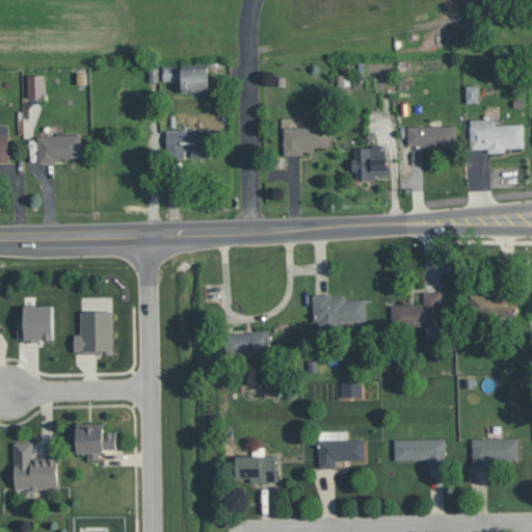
[(177,65),(163,67),(164,80),(178,80),(177,65)]
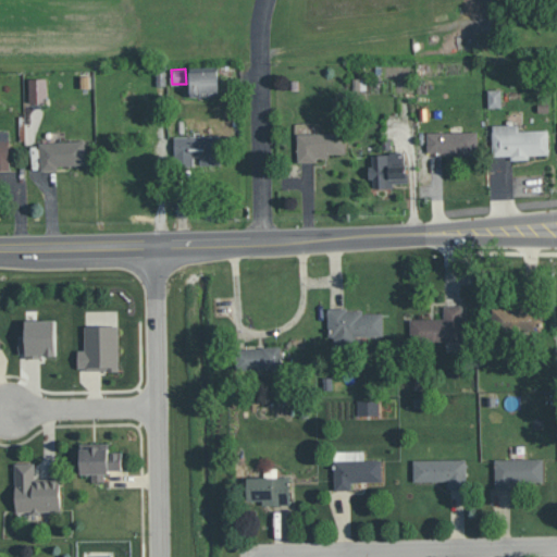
[(220,96),(220,71),(190,71),(192,96),(220,96)]
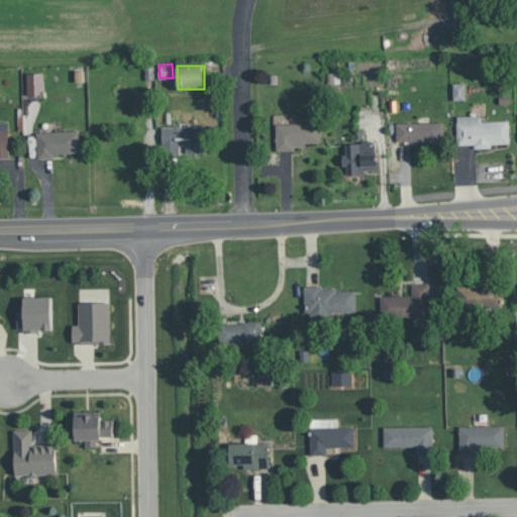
[(42,72),(27,73),(27,95),(43,95),(42,72)]
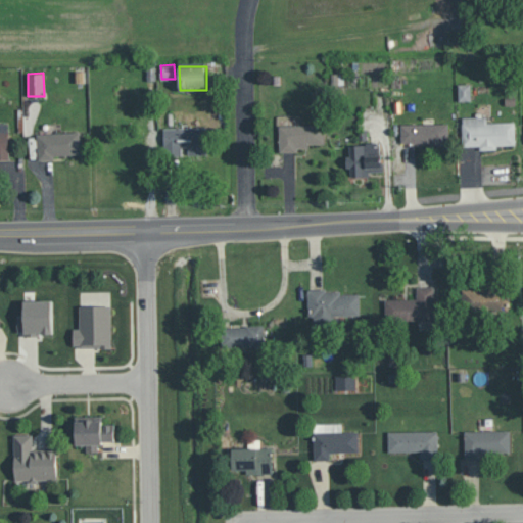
[(472,100),(471,84),(459,84),(459,100),(472,100)]
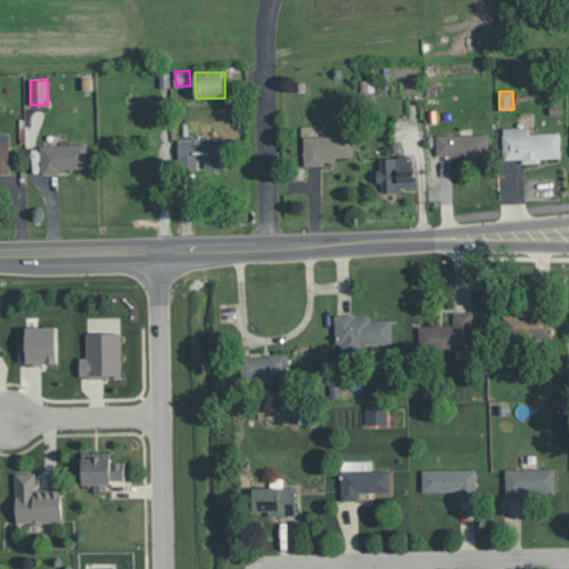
[(503,127),(503,159),(522,158),(522,163),(541,162),(541,158),(561,157),(560,132),(530,132),(530,127),(503,127)]
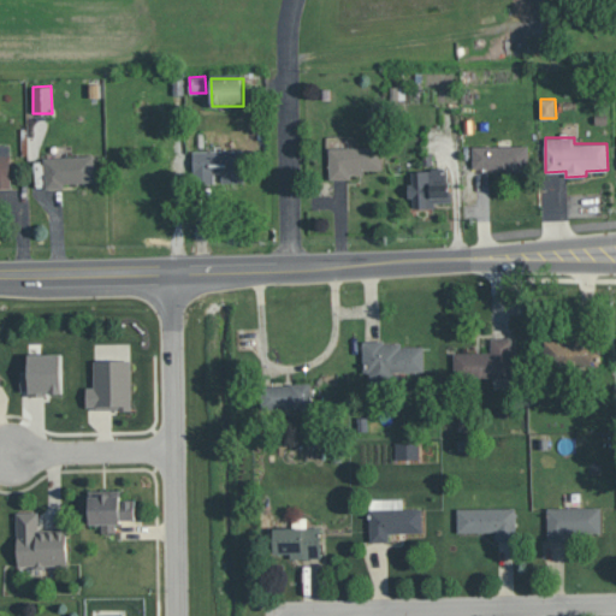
[(0,144),(10,144),(11,187),(0,187),(0,144)]
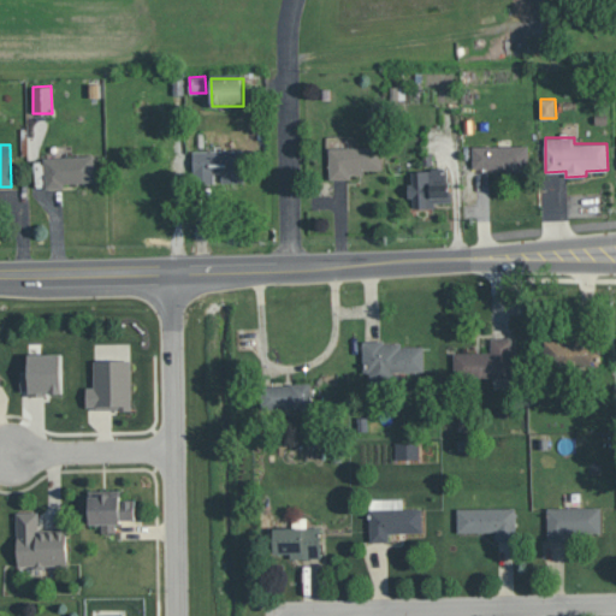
[(473,146),(473,170),(528,169),(528,144),(473,146)]
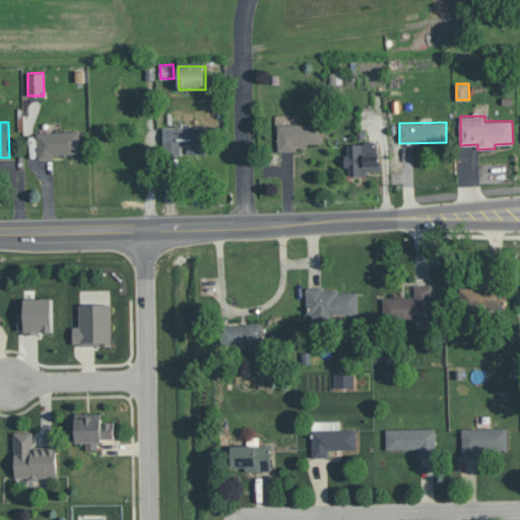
[(277,124),(278,151),(297,150),(297,146),(307,146),(307,143),(322,142),(322,124),(277,124)]
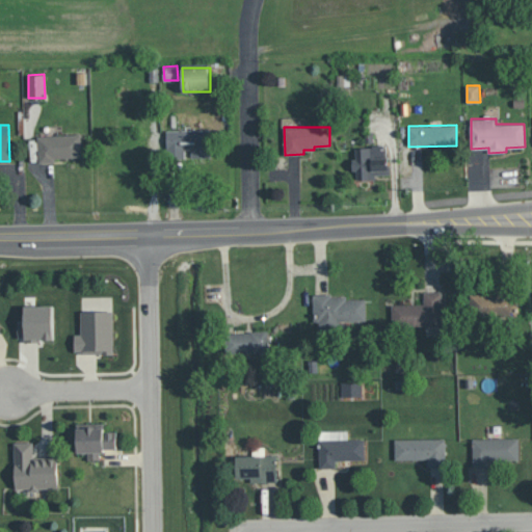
[(189,157),(211,157),(211,129),(167,130),(167,157),(189,156),(189,157)]
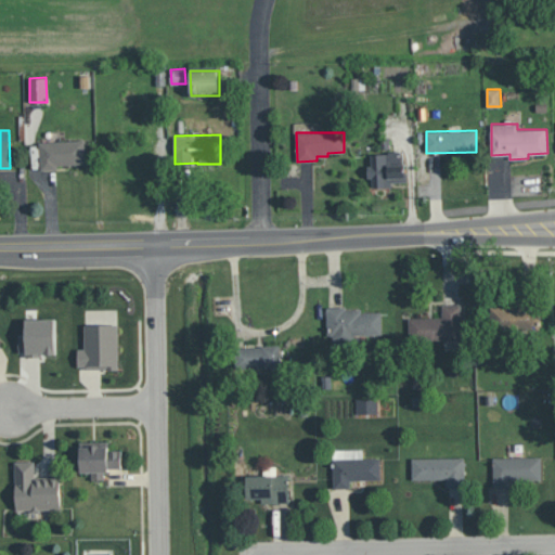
[(85,140),(86,163),(57,165),(56,168),(41,169),(39,142),(85,140)]
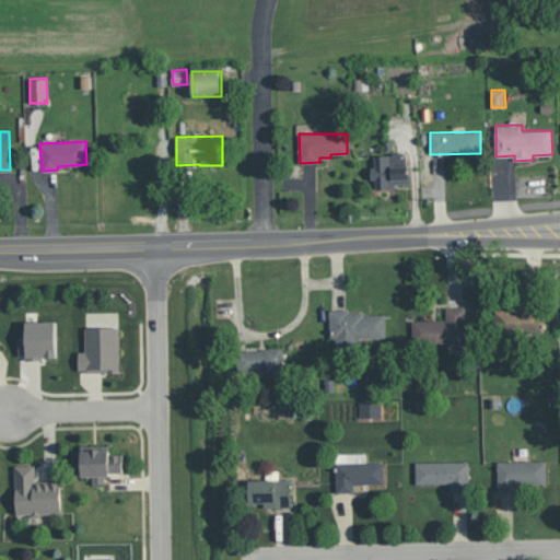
[(395,189),(395,184),(409,184),(408,153),(375,154),(375,166),(371,166),(371,179),(376,179),(376,189),(395,189)]
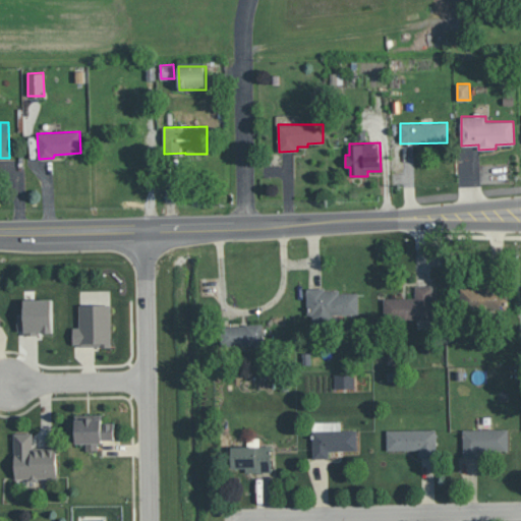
[(505,307),(505,283),(460,283),(460,307),(505,307)]
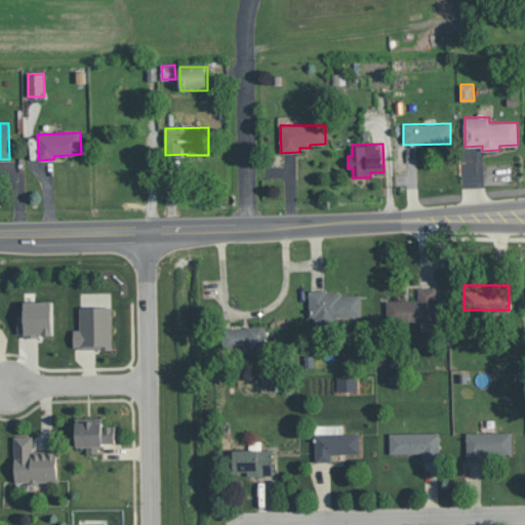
[(437,287),(418,287),(418,300),(387,300),(387,321),(437,321),(437,287)]
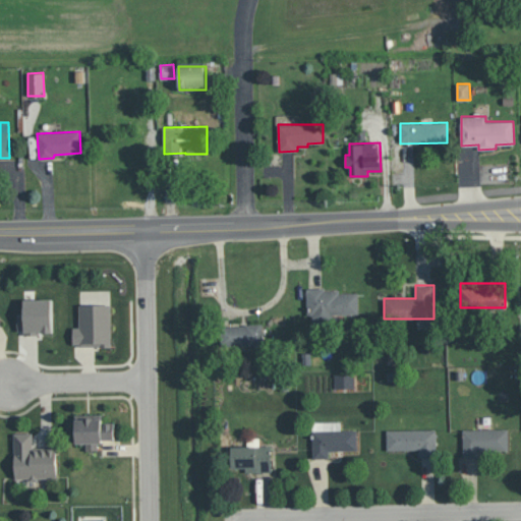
[(358,289),(307,291),(308,322),(337,322),(337,314),(359,313),(358,289)]
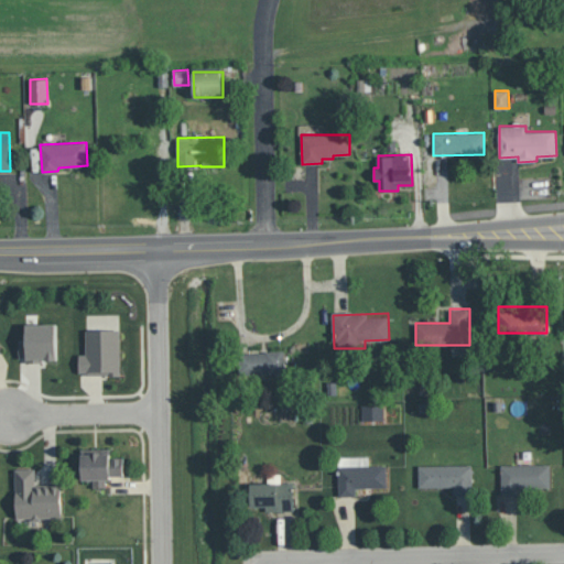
[(55,323),(56,359),(43,359),(43,361),(26,361),(26,357),(19,358),(19,339),(25,339),(25,323),(55,323)]
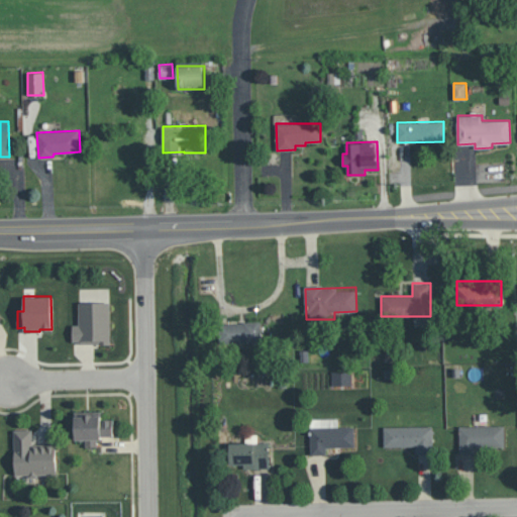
[(109,303),(109,343),(80,343),(79,339),(73,340),(73,324),(78,324),(79,302),(109,303)]
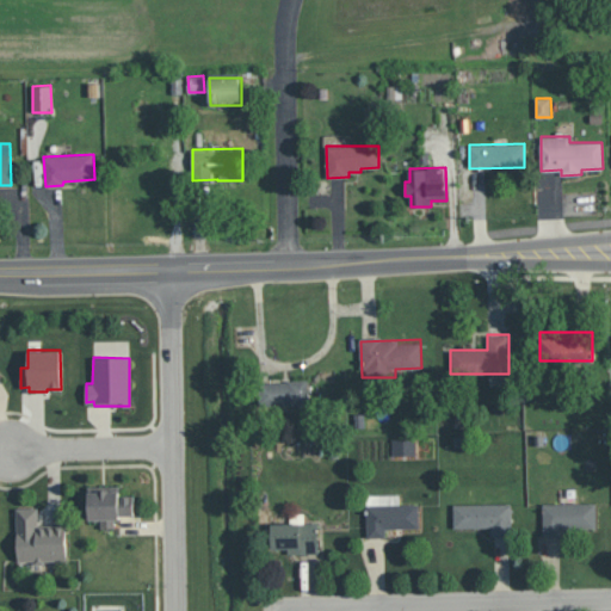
[(260,382),(260,405),(309,405),(309,381),(260,382)]
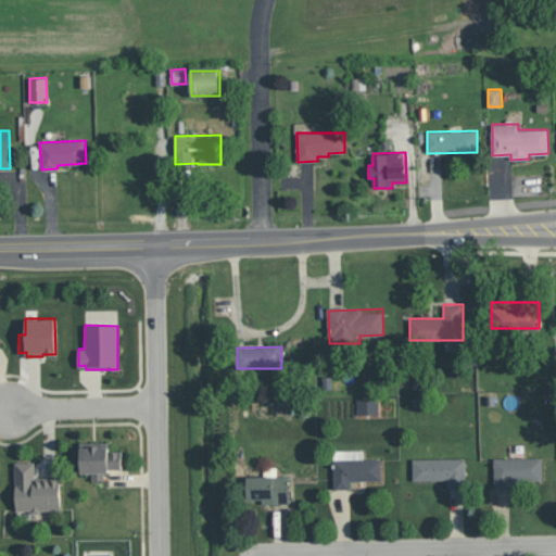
[(379,414),(378,399),(356,400),(357,415),(379,414)]
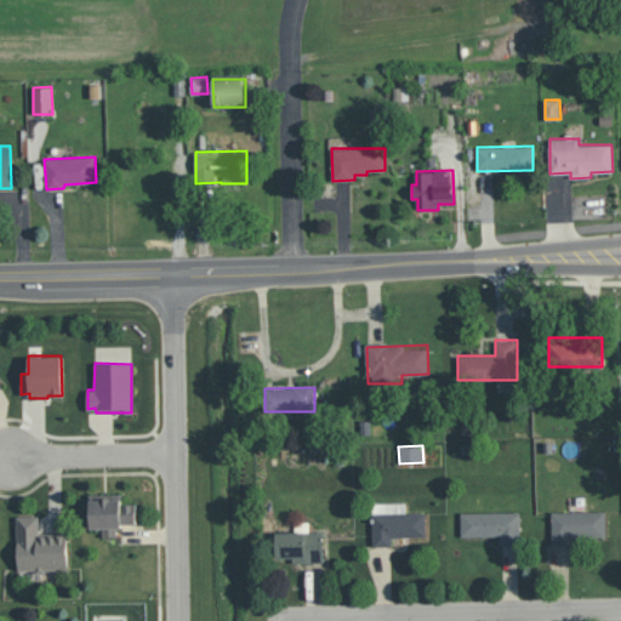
[(136,502),(136,523),(121,523),(121,527),(117,527),(117,536),(104,536),(103,527),(90,527),(90,495),(121,494),(121,503),(136,502)]
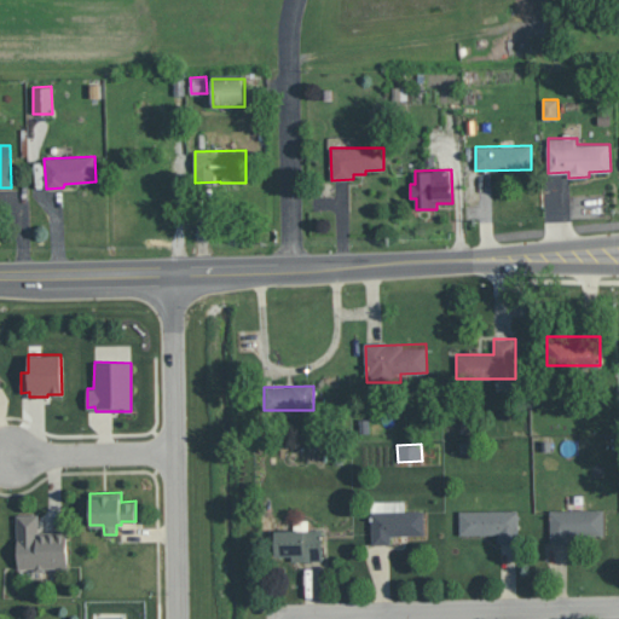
[(424,510),(405,510),(405,501),(371,501),(372,544),(392,544),(392,536),(426,536),(424,510)]
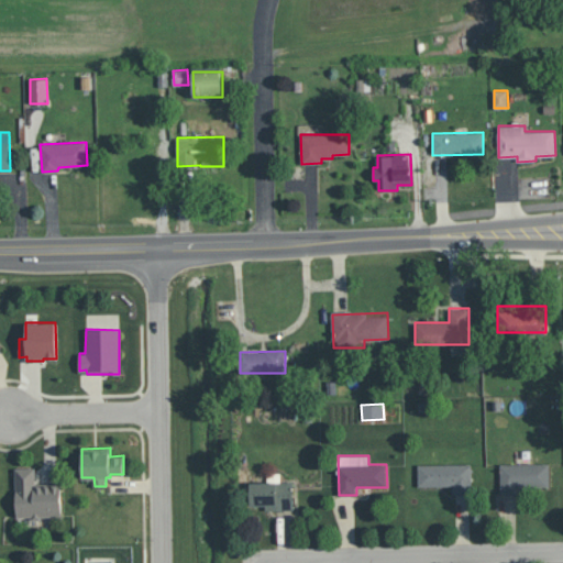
[(418,486),(452,486),(452,494),(472,494),(471,463),(418,464),(418,486)]
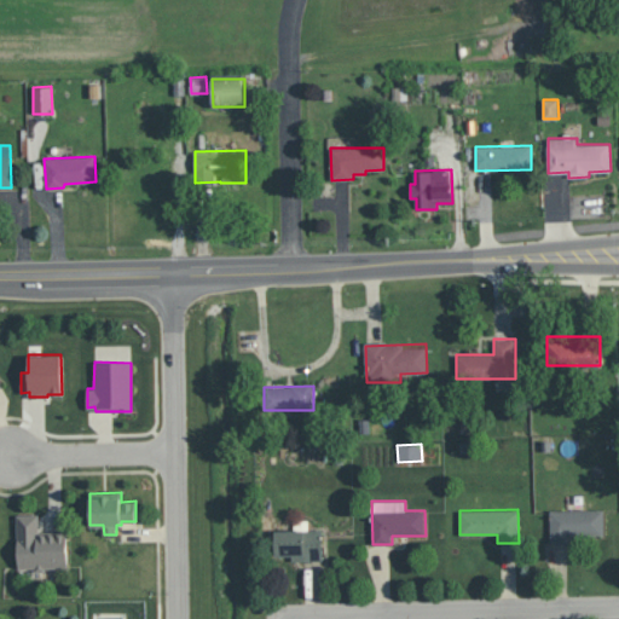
[(550,510),(550,539),(605,539),(603,509),(550,510)]
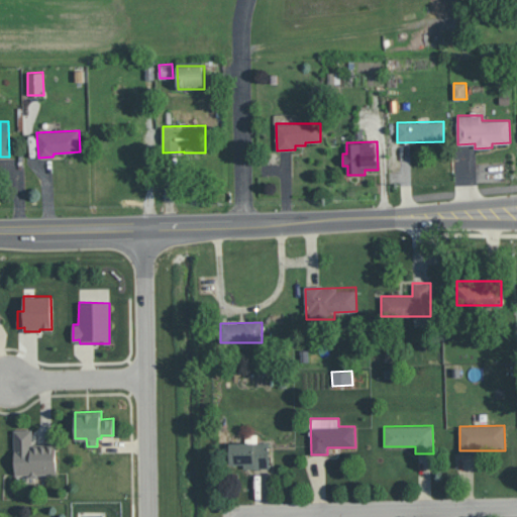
[(56,443),(57,474),(37,474),(37,476),(29,477),(28,474),(15,474),(13,429),(32,429),(33,444),(56,443)]
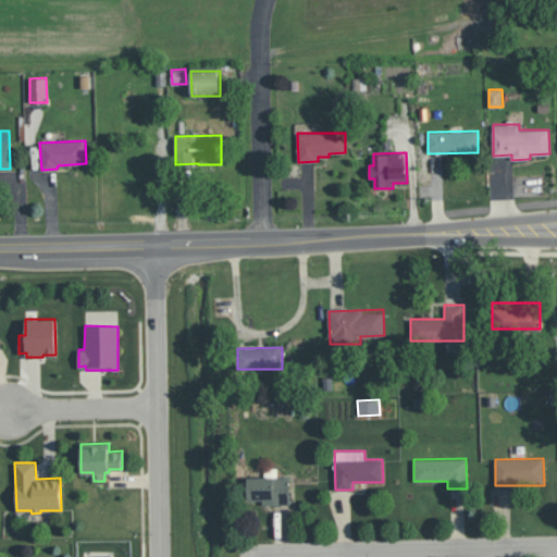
[(291,504),(291,477),(248,477),(248,500),(262,500),(262,505),(291,504)]
